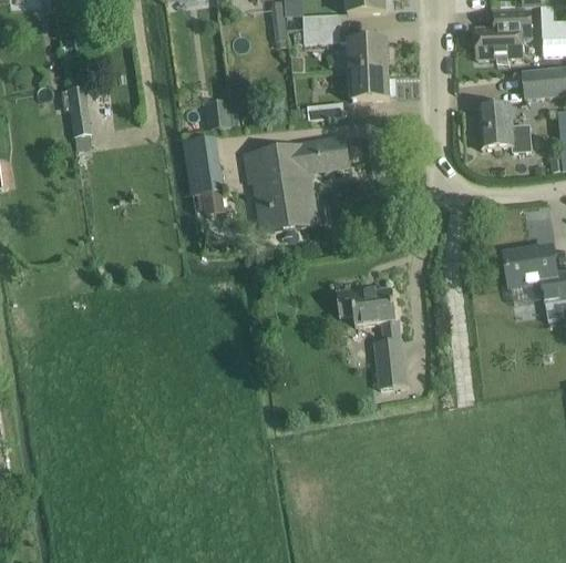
[(345,0),(346,14),(362,13),(384,12),(383,0),(345,0)]
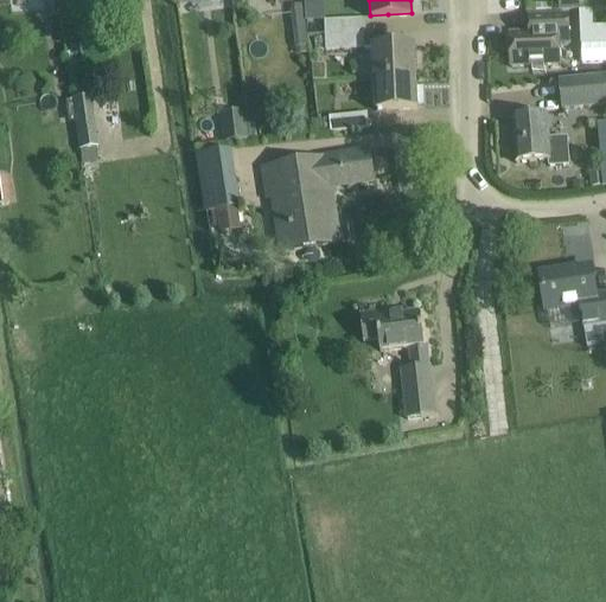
[(303,1),(291,2),(294,24),(298,51),(310,50),(306,23),(303,1)]
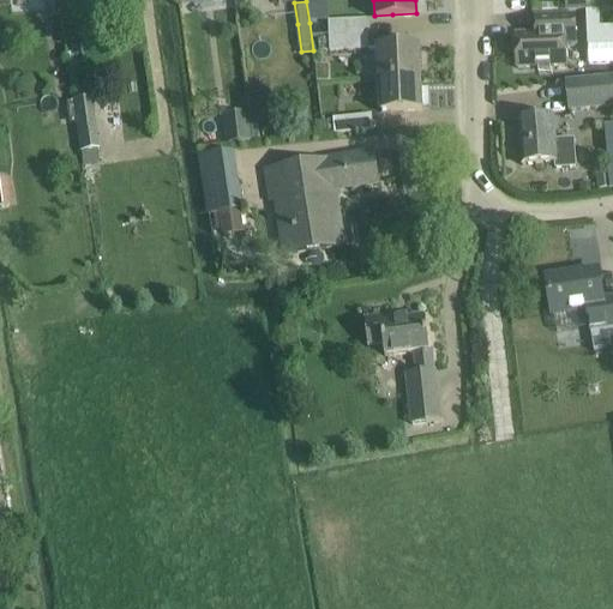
[(599,6),(586,7),(587,42),(612,41),(612,23),(599,24),(599,6)]
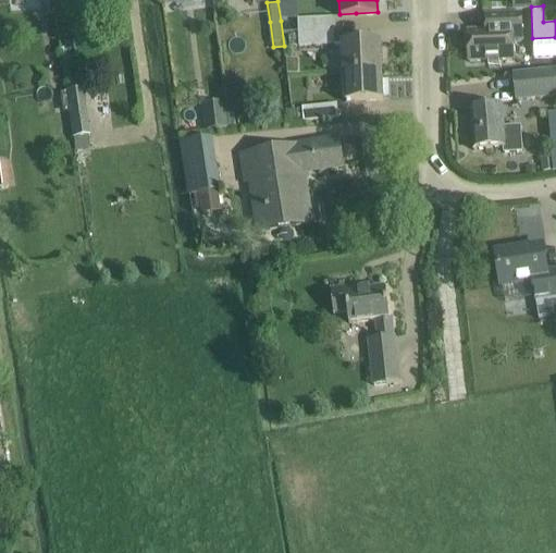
[(62,9),(64,58),(85,57),(84,8),(62,9)]
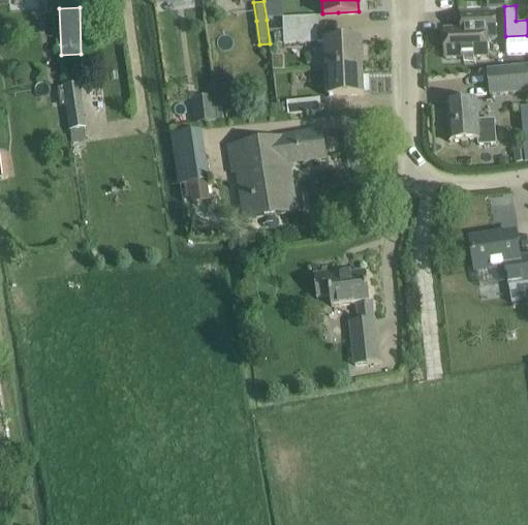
[(459,11),(460,26),(443,27),(444,56),(488,54),(487,27),(495,26),(494,9),(459,11)]
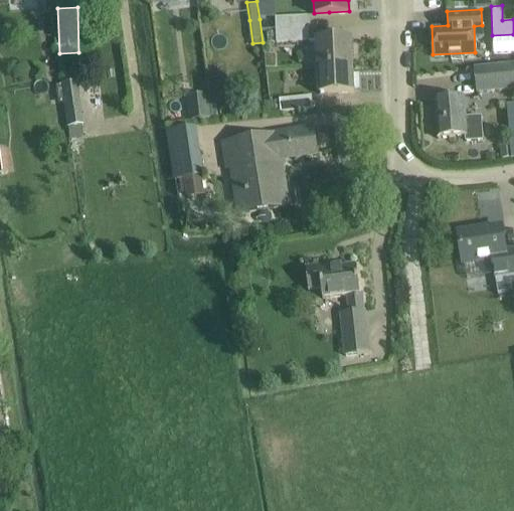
[(307,25),(306,13),(275,14),(275,27),(307,25)]
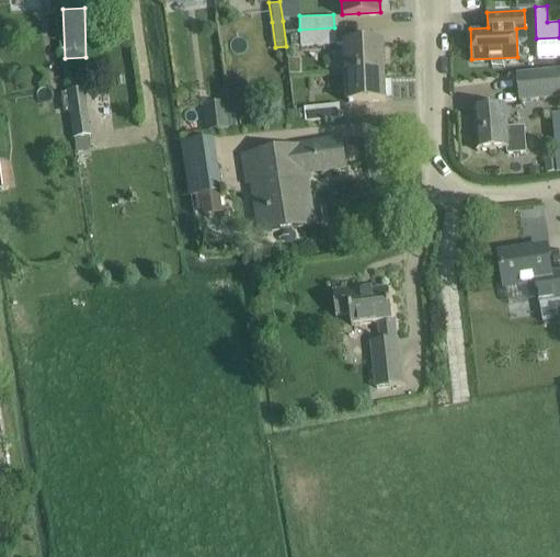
[(334,42),(334,27),(299,30),(300,44),(334,42)]
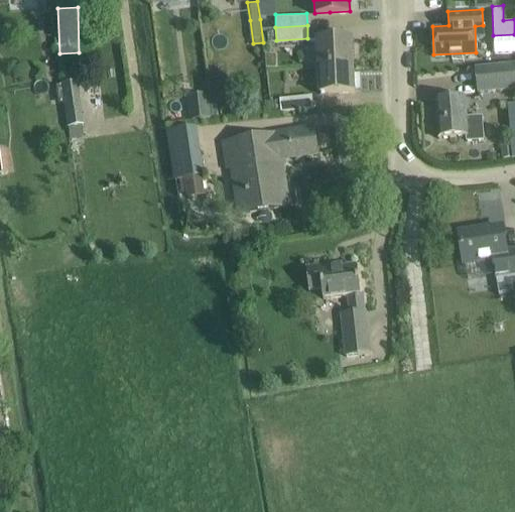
[(274,29),(267,29),(267,40),(275,39),(274,29)]
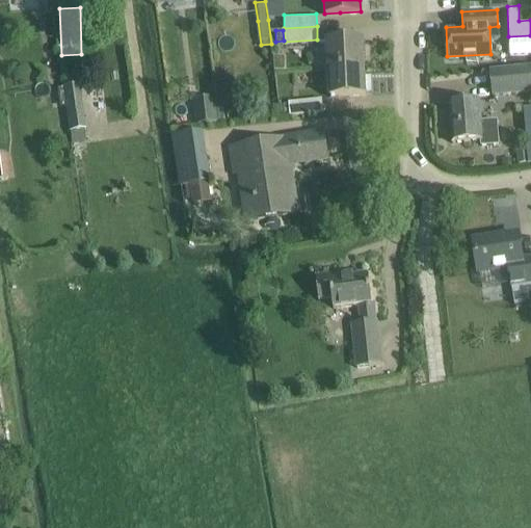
[(362,37),(325,40),(326,68),(364,66),(362,37)]
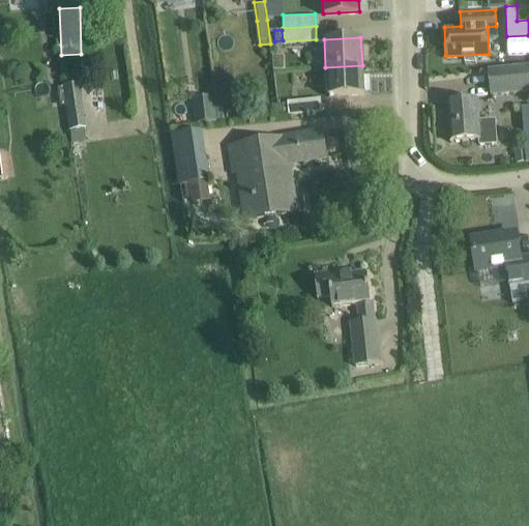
[(284,53),(271,54),(272,68),(285,67),(284,53)]
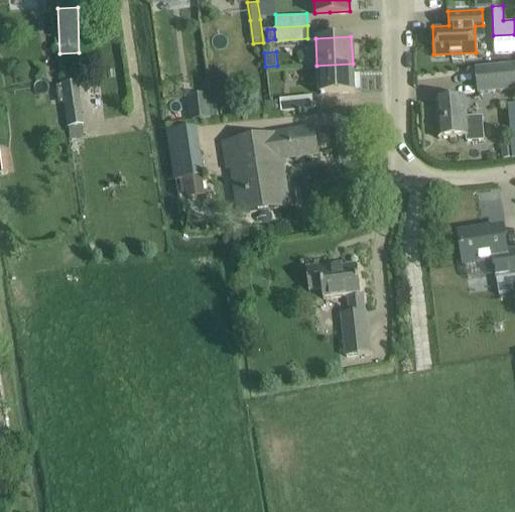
[(514,61),(476,66),(478,90),(514,86),(514,61)]
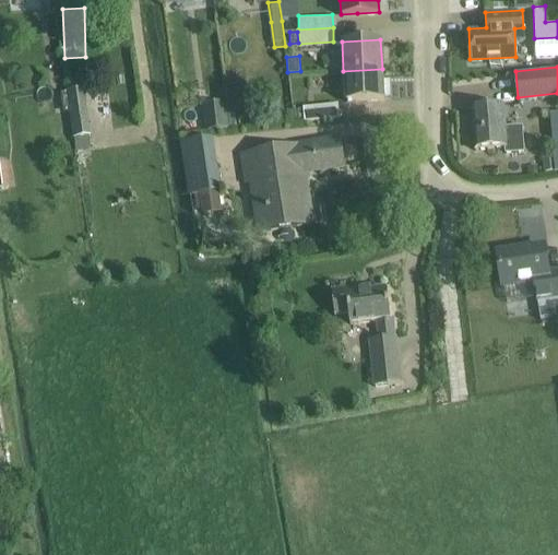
[(382,69),(343,71),(344,99),(361,98),(383,97),(383,96),(391,96),(390,78),(382,79),(382,69)]
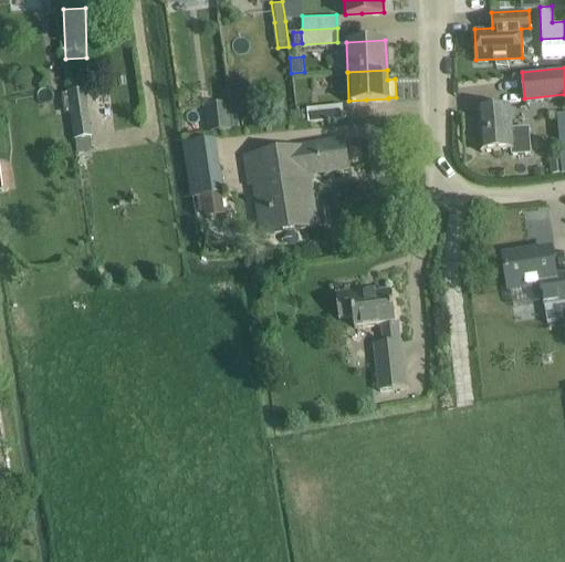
[(82,86),(64,89),(72,137),(90,135),(82,86)]
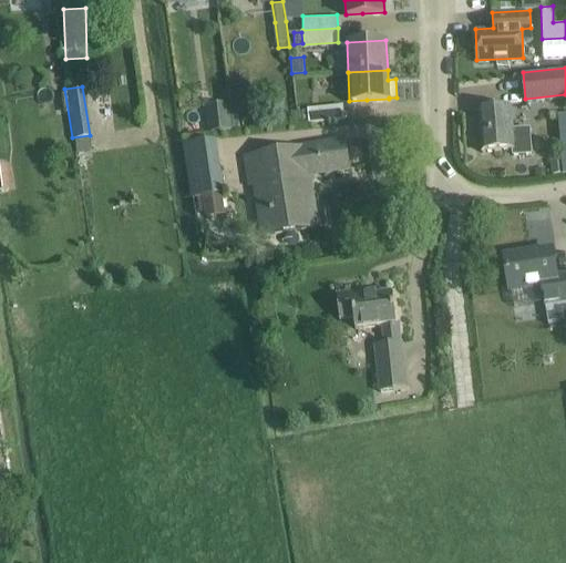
[(206,102),(208,130),(230,128),(228,100),(206,102)]
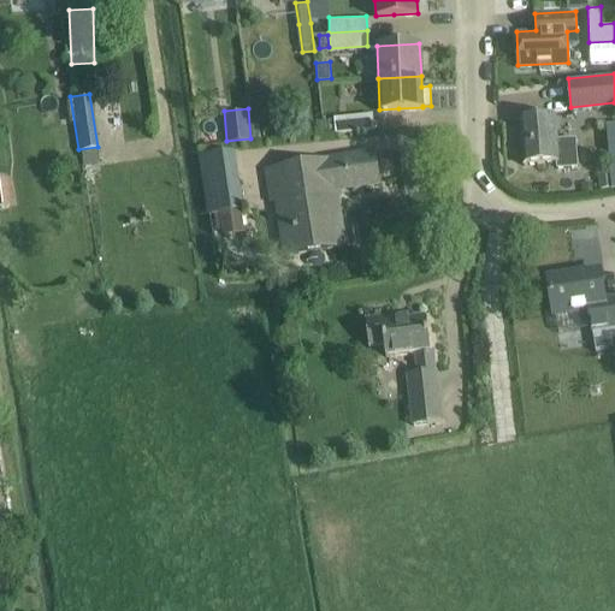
[(335,130),(373,126),(372,111),(333,116),(335,130)]
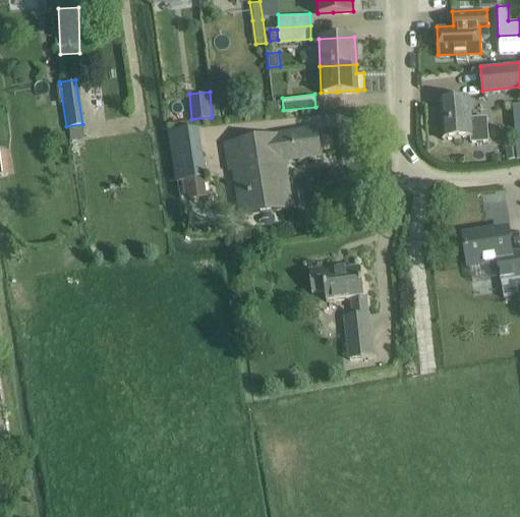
[(442,137),(470,135),(471,139),(486,138),(485,115),(470,117),(468,96),(440,98),(442,137)]
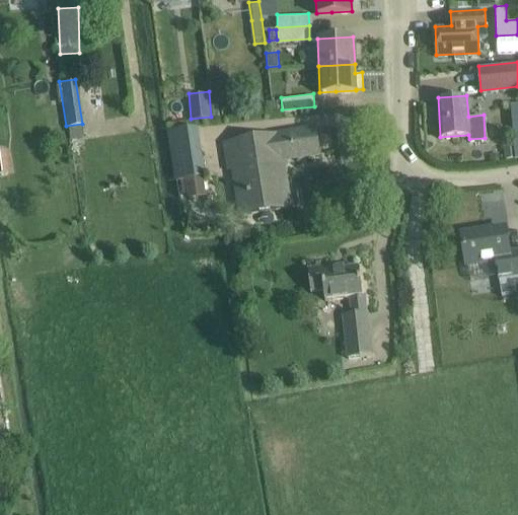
[(60,100),(47,102),(51,127),(63,125),(60,100)]
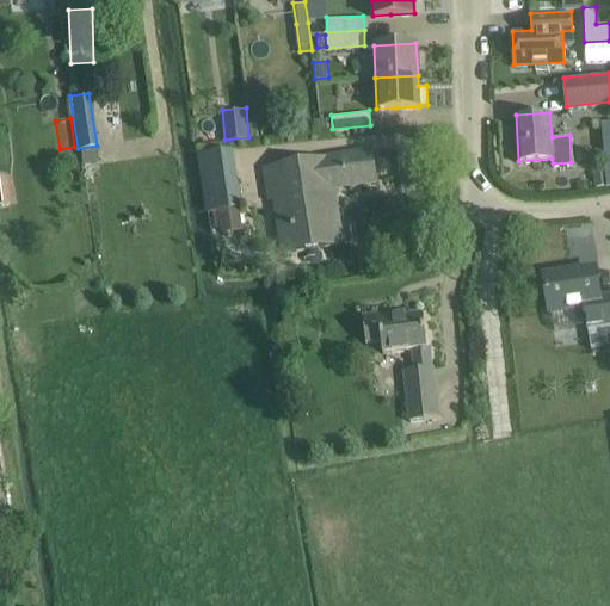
[(229,148),(197,153),(207,209),(211,209),(217,208),(220,224),(241,221),(240,212),(239,204),(229,148)]
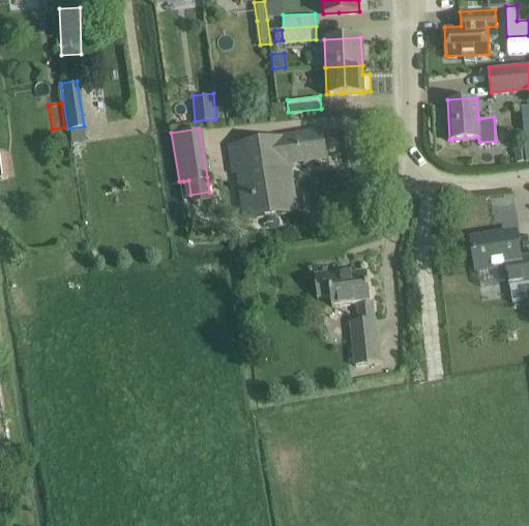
[(321,128),(301,132),(281,135),(281,136),(228,144),(232,170),(237,170),(244,217),(295,210),(288,161),(325,155),(321,128)]
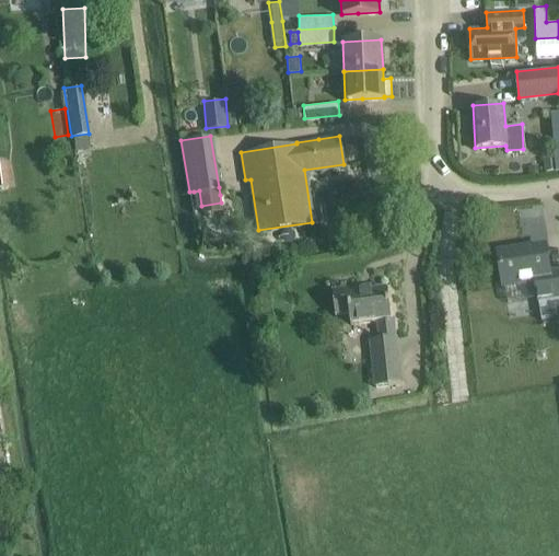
[(555,154),(543,155),(546,170),(557,168),(555,154)]
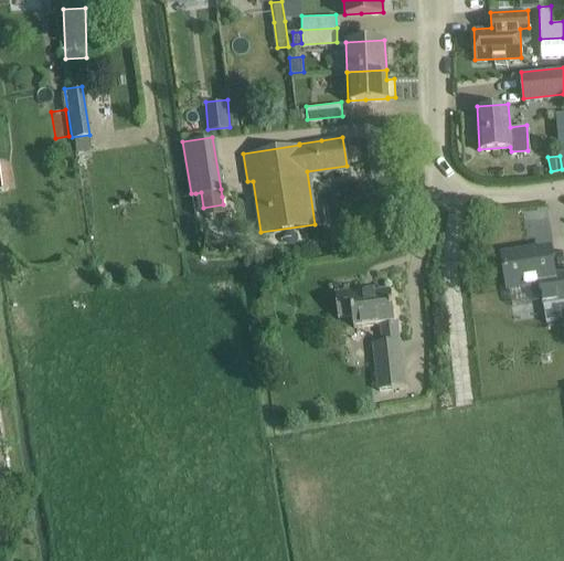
[(542,165),(532,166),(533,173),(543,172),(542,165)]
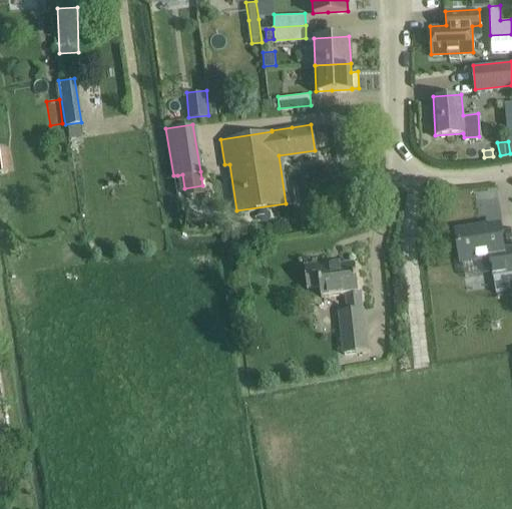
[(511,288),(511,244),(502,246),(499,223),(456,229),(459,249),(461,259),(490,255),(495,291),(511,288)]
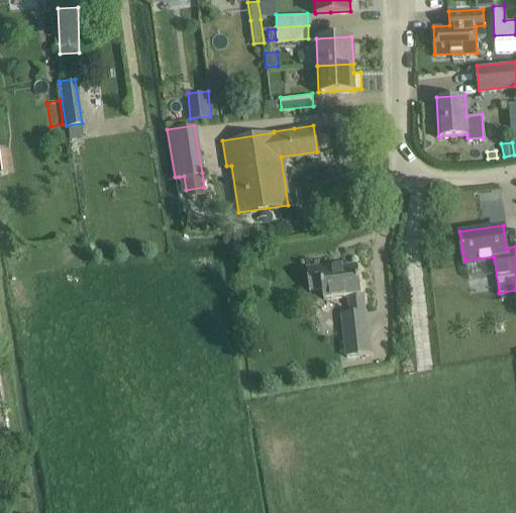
[(306,267),(309,286),(309,290),(322,288),(323,296),(349,293),(351,310),(339,311),(344,354),(371,351),(366,309),(365,309),(363,292),(360,292),(357,265),(333,267),(333,263),(306,267)]
